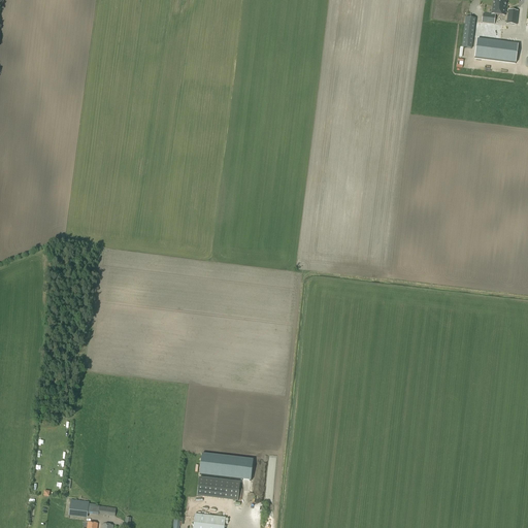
[(498,15),(500,0),(499,0),(492,0),(491,14),(498,15)]
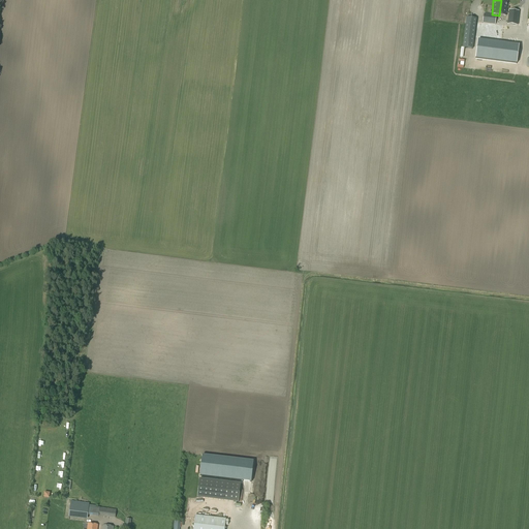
[(506,17),(508,1),(501,0),(499,16),(506,17)]
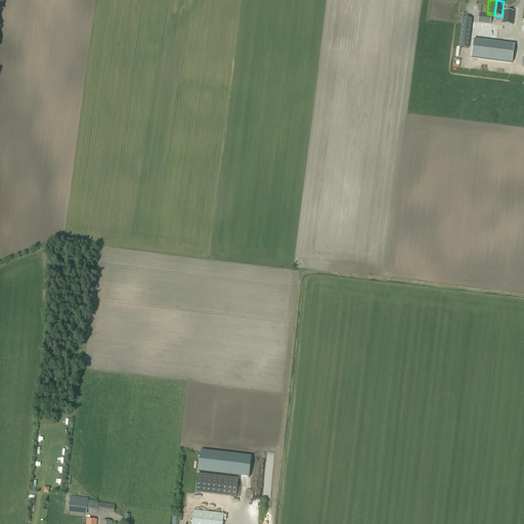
[(505,10),(503,25),(513,26),(514,11),(505,10)]
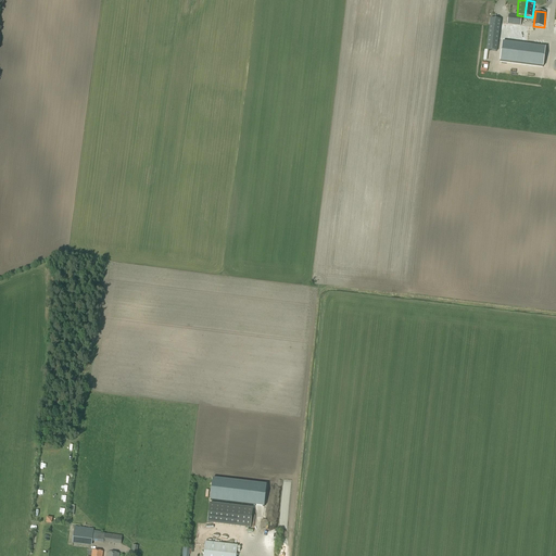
[(508,15),(507,25),(520,26),(521,16),(508,15)]
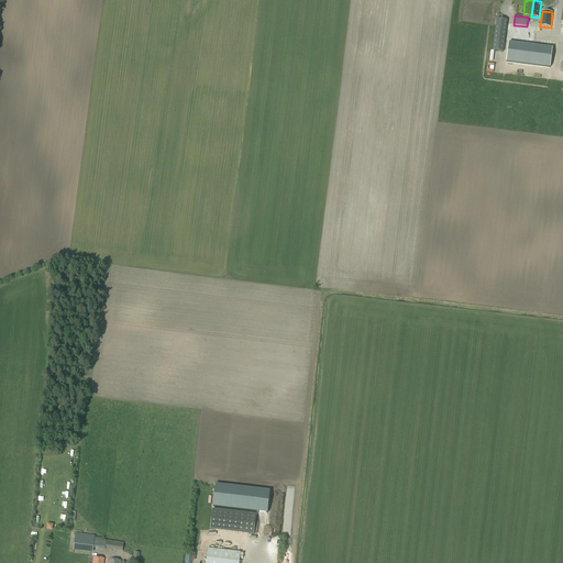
[(503,53),(507,21),(496,19),(493,52),(503,53)]
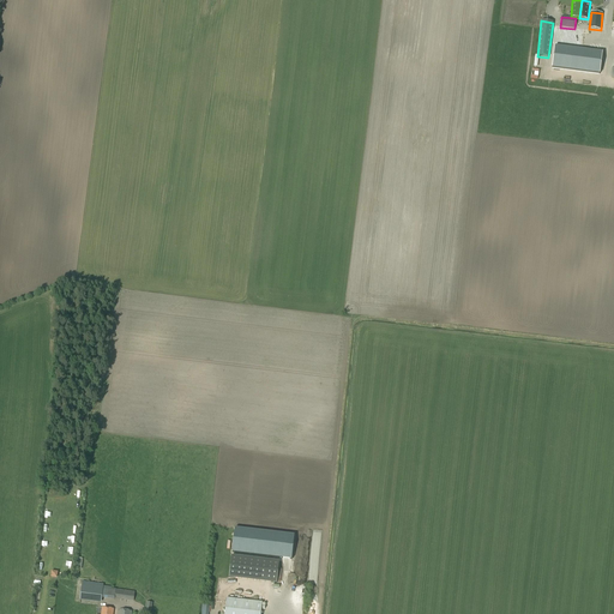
[(572,60),(576,34),(566,32),(561,32),(558,58),(572,60)]
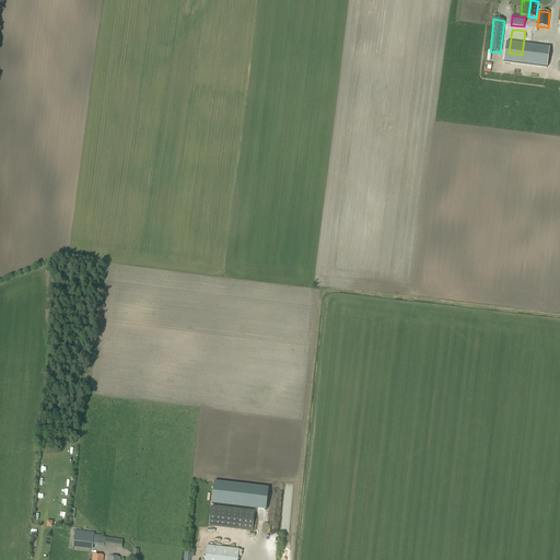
[(268,489),(214,482),(212,503),(266,510),(268,489)]
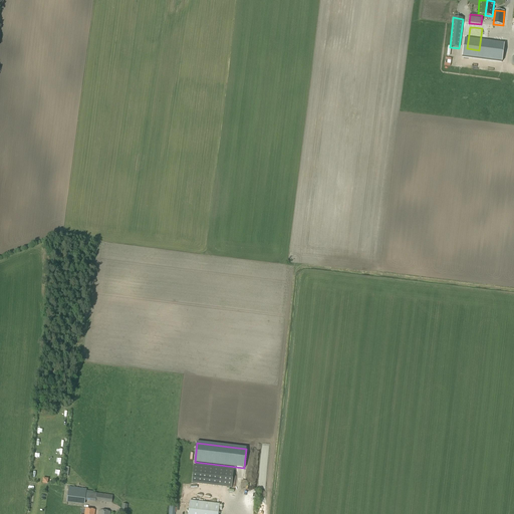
[(193,473),(193,481),(210,482),(209,481),(216,481),(226,485),(230,486),(231,483),(232,475),(211,474),(205,472),(203,471),(203,468),(199,467),(199,471),(194,471),(193,473)]
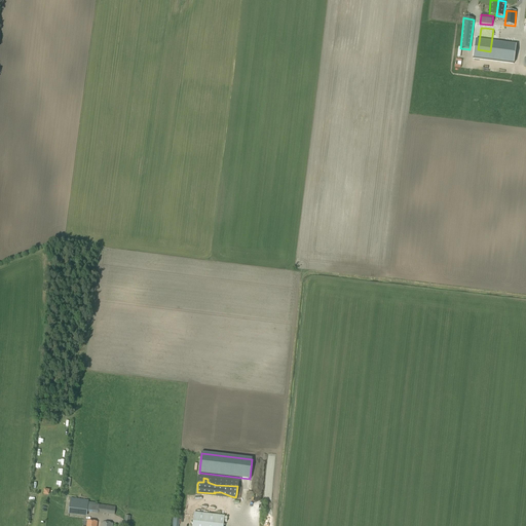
[(114,516),(115,506),(84,503),(84,500),(70,499),(69,513),(86,515),(87,513),(114,516)]
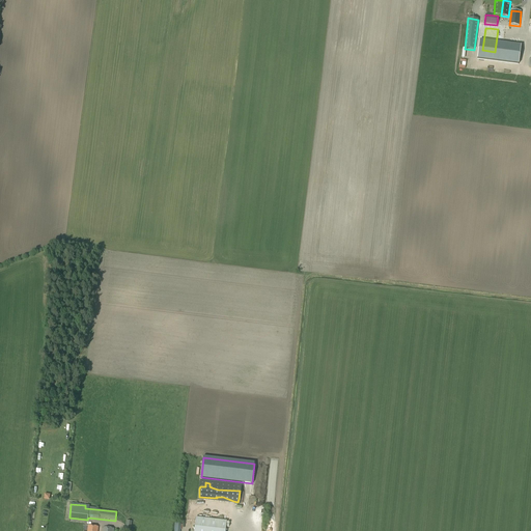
[(196,518),(194,530),(225,530),(227,522),(196,518)]
